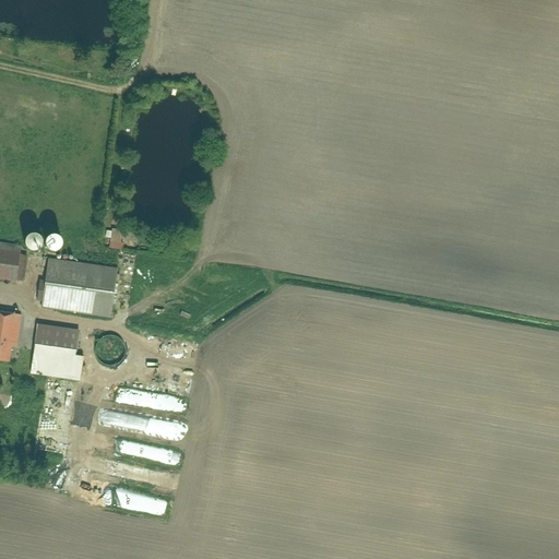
[(123,230),(108,230),(108,238),(111,238),(111,250),(123,250),(123,230)]
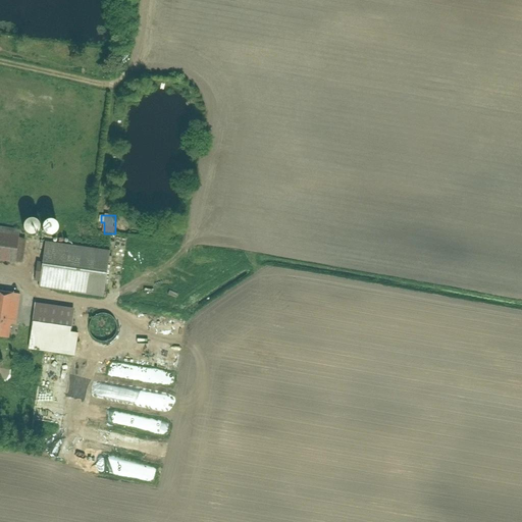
[(51,220),(40,225),(45,237),(56,232),(51,220)]
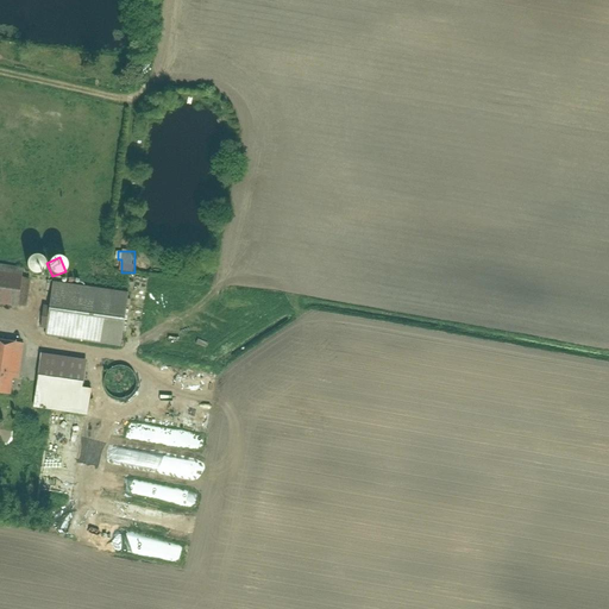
[(0,264),(0,302),(13,305),(18,268),(0,264)]
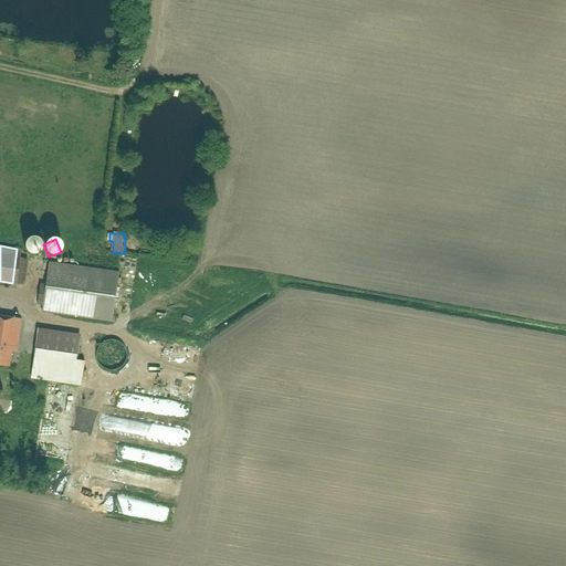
[(46,265),(40,312),(109,321),(115,273),(46,265)]
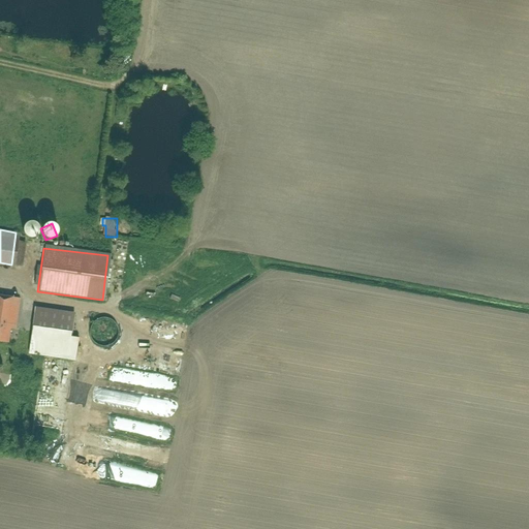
[(0,341),(6,342),(7,329),(14,330),(19,298),(0,296),(0,341)]
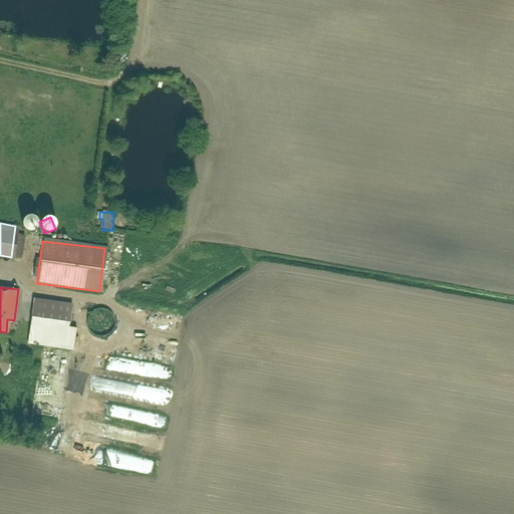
[(32,299),(25,344),(71,351),(74,328),(67,327),(70,305),(32,299)]
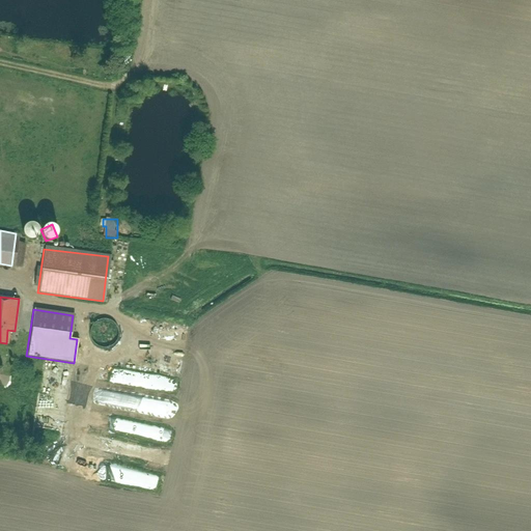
[(116,331),(115,327),(111,324),(107,322),(103,320),(99,322),(94,324),(91,327),(89,331),(88,335),(89,339),(91,343),(95,346),(100,348),(105,348),(109,347),(113,344),(115,340),(117,336),(116,331)]
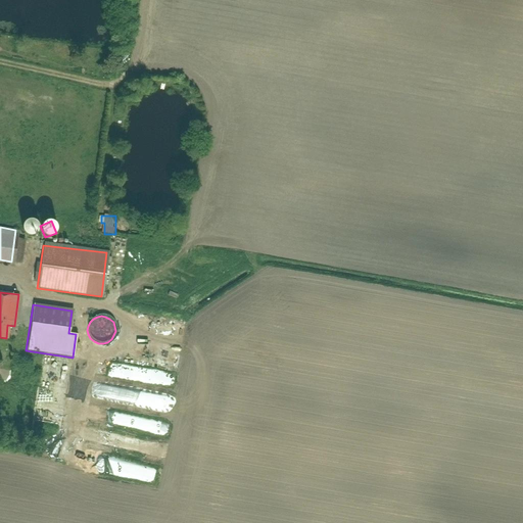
[(112,447),(117,433),(107,430),(102,444),(112,447)]
